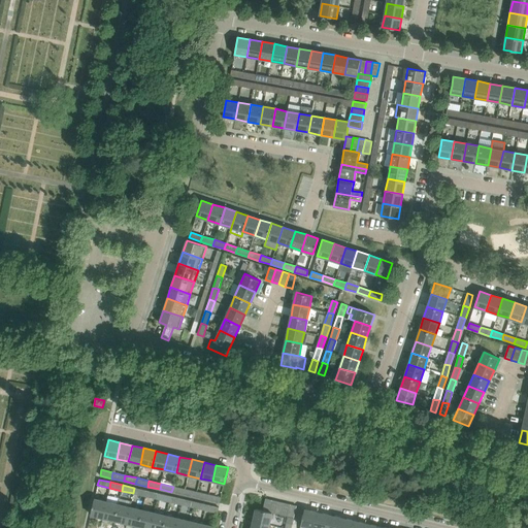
[(171,492),(184,495),(185,489),(173,487),(171,492)]
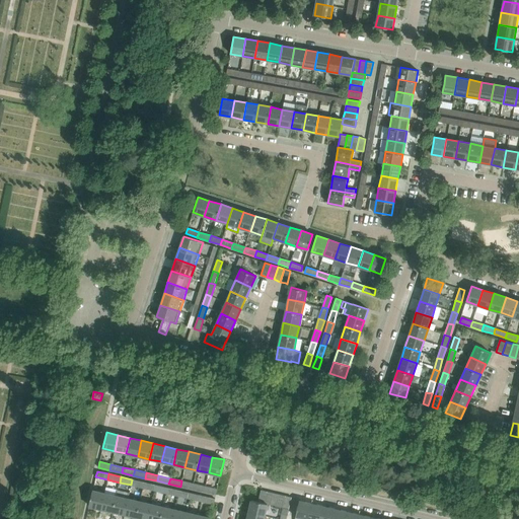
[(131,485),(143,488),(144,482),(132,479),(131,485)]
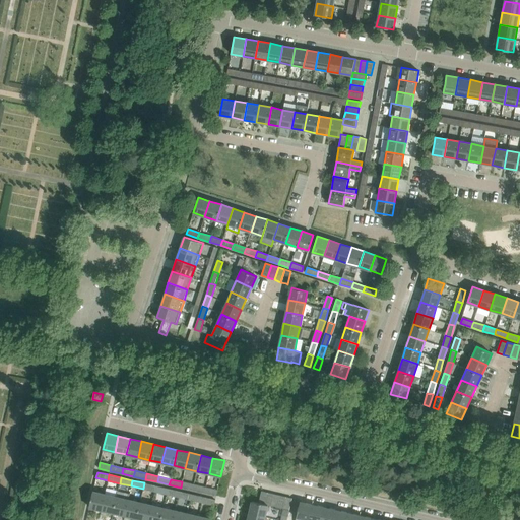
[(181,488),(193,491),(194,484),(182,481),(181,488)]
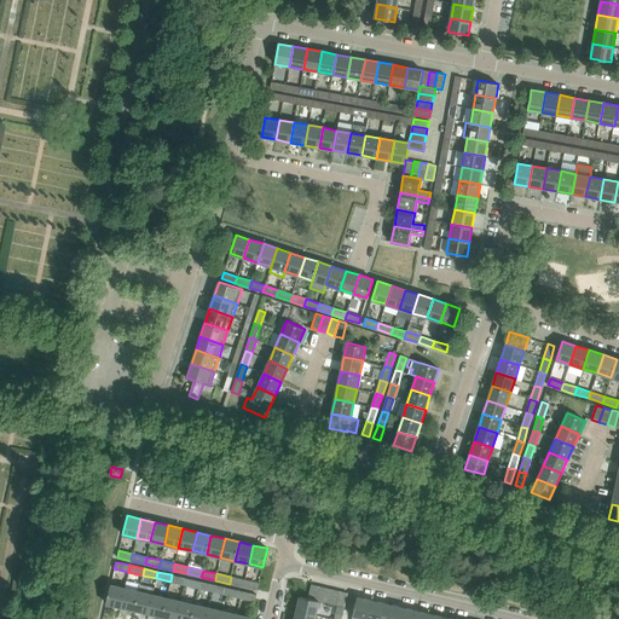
[(171,582),(185,585),(186,578),(172,574),(171,582)]
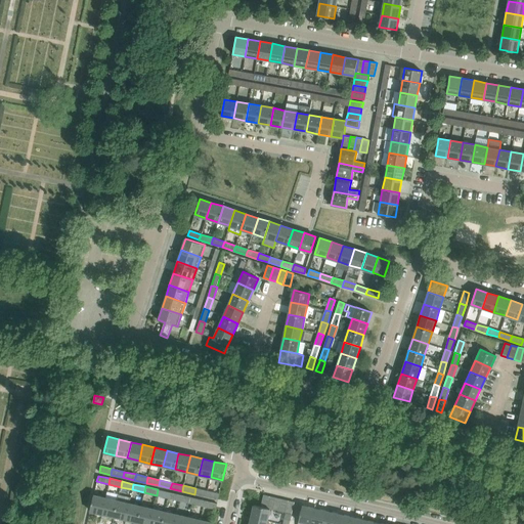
[(194,494),(206,496),(207,491),(195,488),(194,494)]
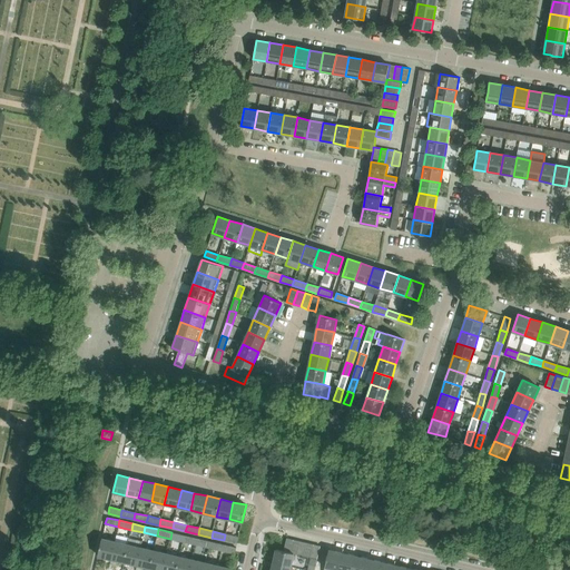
[(170,539),(183,541),(184,536),(172,532),(170,539)]
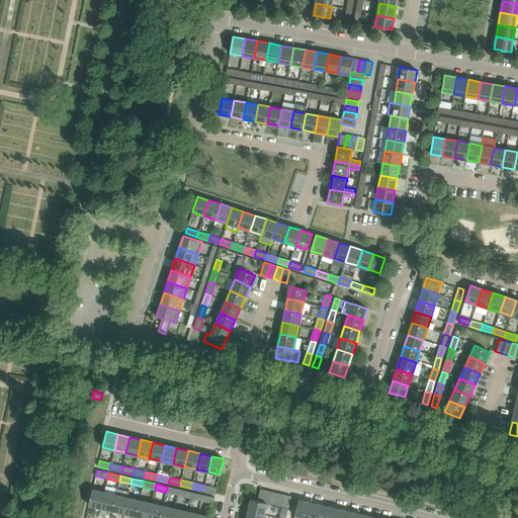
[(217,488),(204,486),(203,491),(216,494),(217,488)]
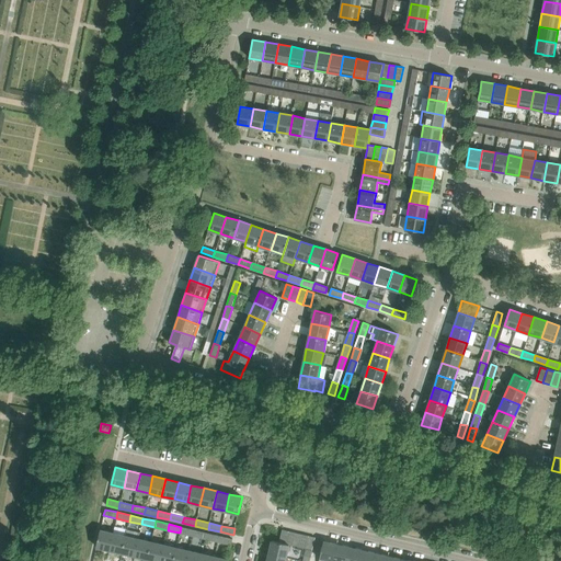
[(180,533),(193,536),(194,530),(181,527),(180,533)]
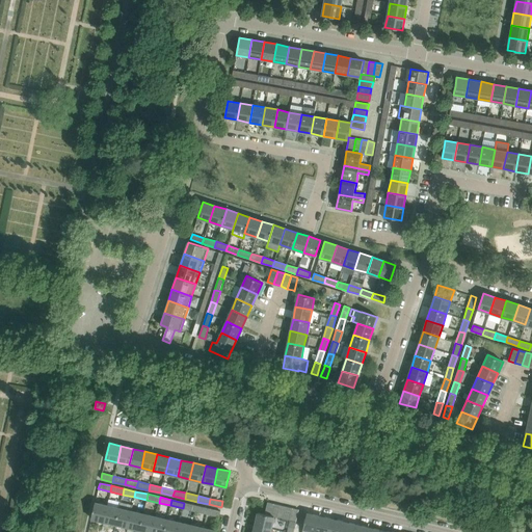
[(91,519),(103,522),(107,505),(95,502),(91,519)]
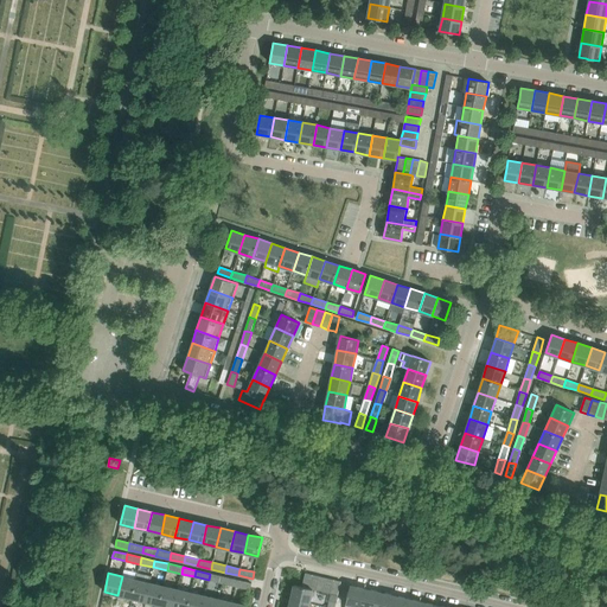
[(302,587),(310,588),(313,575),(305,573),(302,587)]
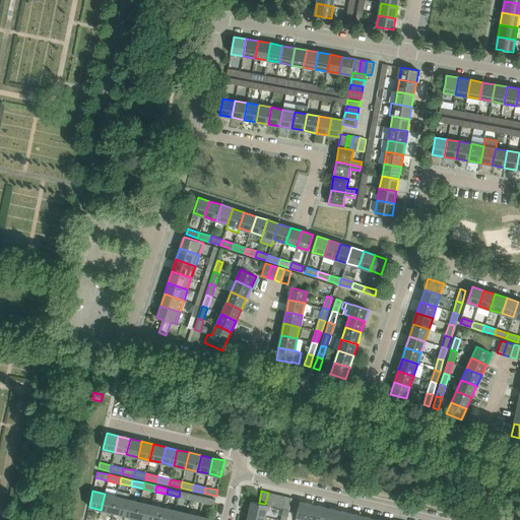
[(179,497),(190,500),(192,494),(180,492),(179,497)]
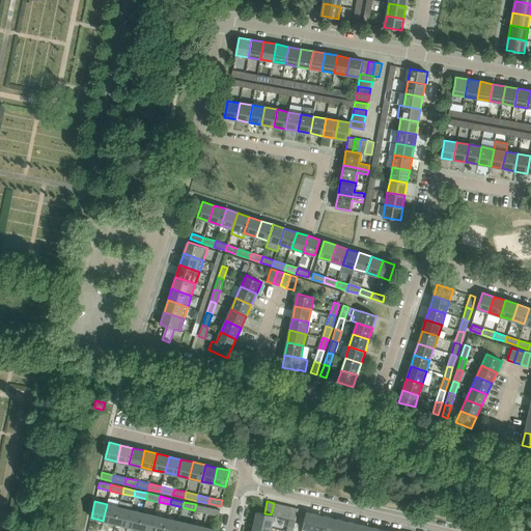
[(280,504),(274,503),(271,514),(274,515),(277,516),(280,504)]
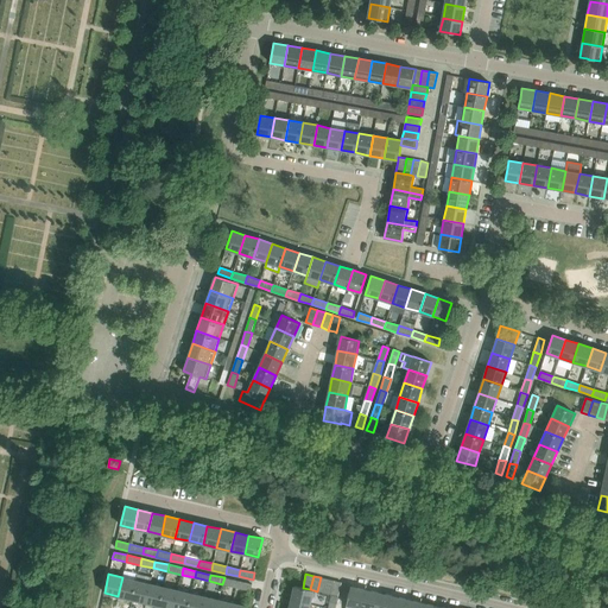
[(137,581),(122,577),(118,596),(132,599),(137,581)]
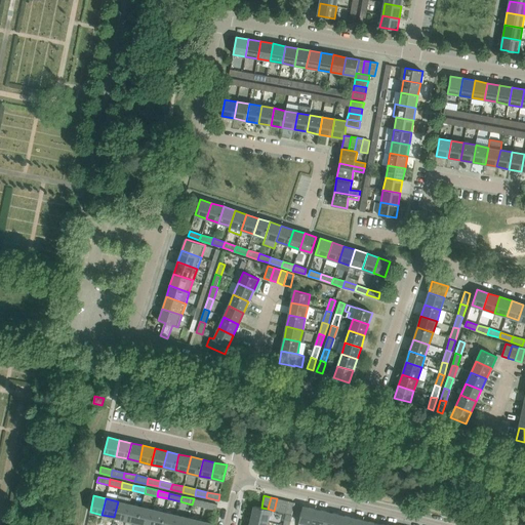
[(192,505),(204,507),(205,501),(194,498),(192,505)]
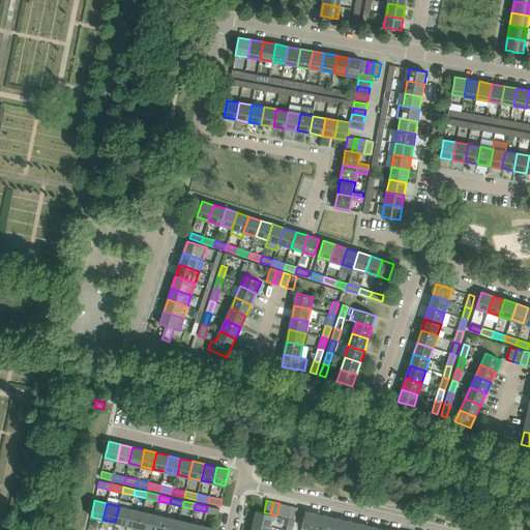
[(285,504),(280,503),(276,516),(283,517),(285,504)]
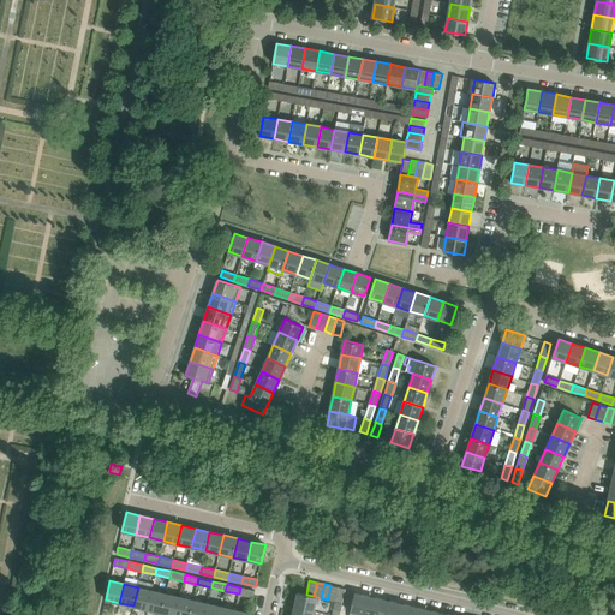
[(338,587),(330,585),(328,599),(335,601),(338,587)]
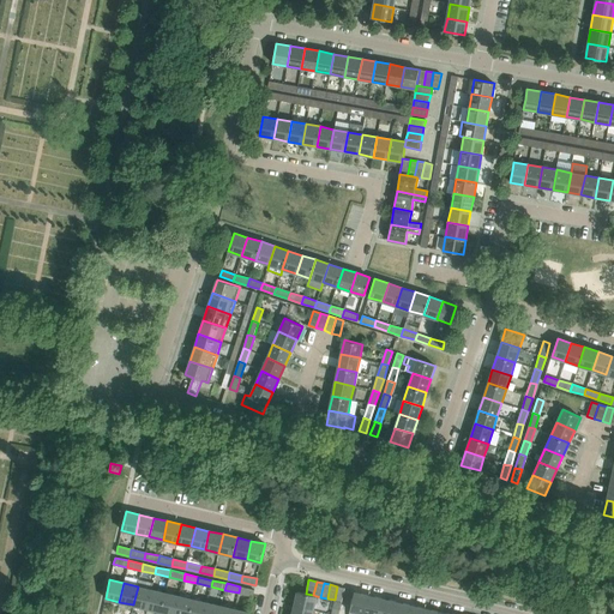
[(133,605),(146,608),(151,590),(138,587),(133,605)]
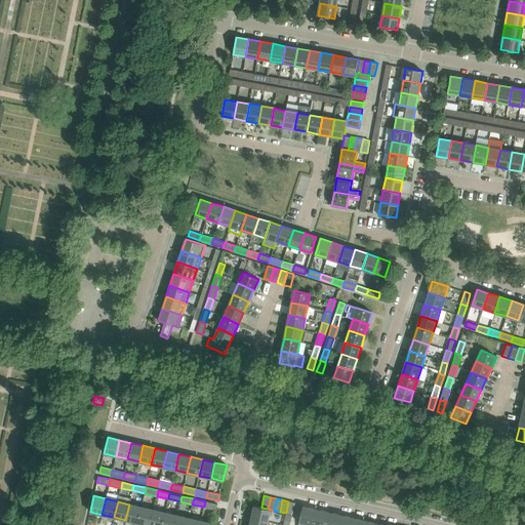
[(205,501),(204,507),(216,510),(217,505),(205,501)]
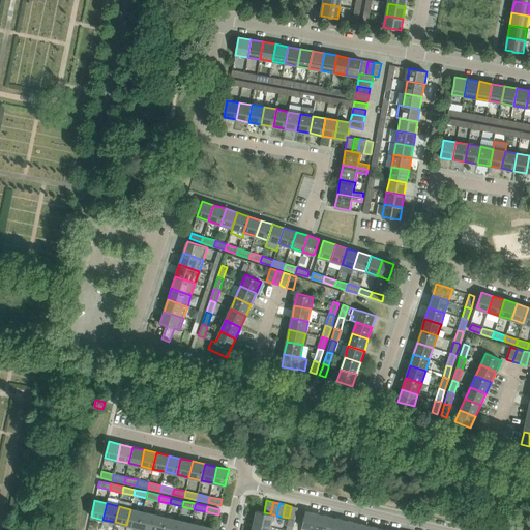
[(298,507),(291,506),(289,518),(289,519),(295,520),(298,507)]
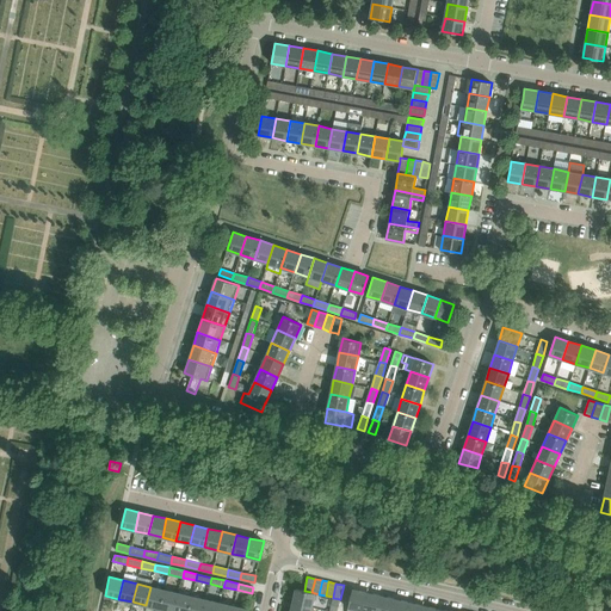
[(165,590),(150,587),(146,605),(160,609),(165,590)]
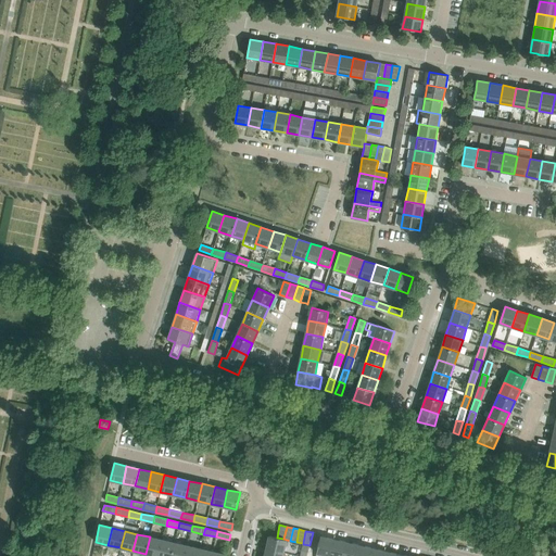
[(269,535),(267,548),(283,552),(287,540),(283,539),(277,538),(269,535)]
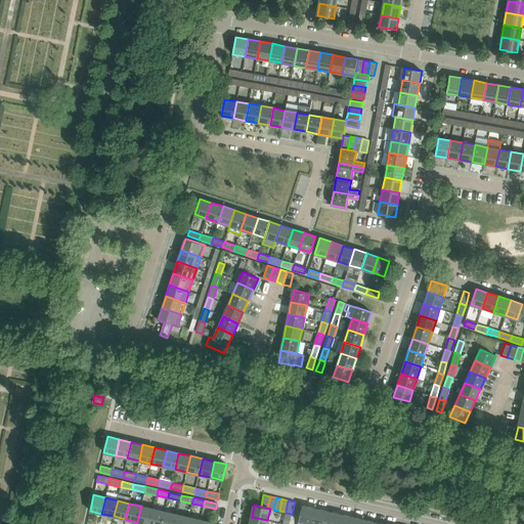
[(298,522),(307,523),(310,523),(314,508),(302,505),(298,522)]
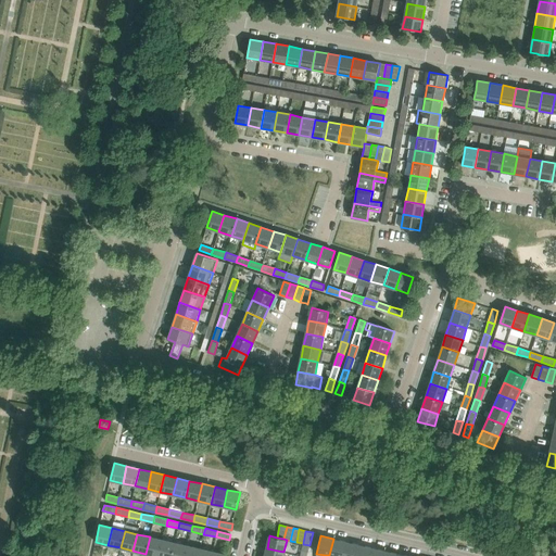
[(146,554),(155,555),(158,555),(162,540),(150,536),(146,554)]
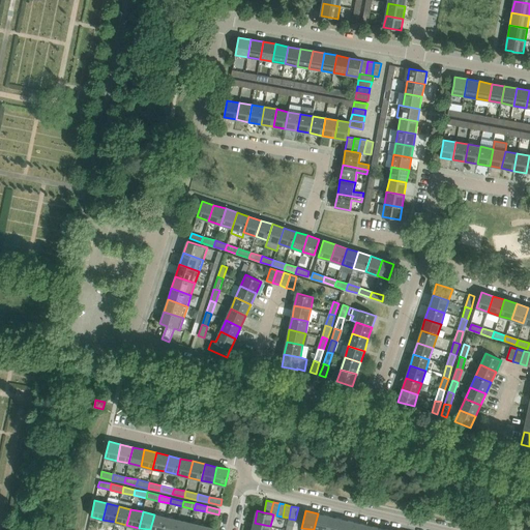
[(327,529),(330,517),(318,513),(314,529),(327,529)]
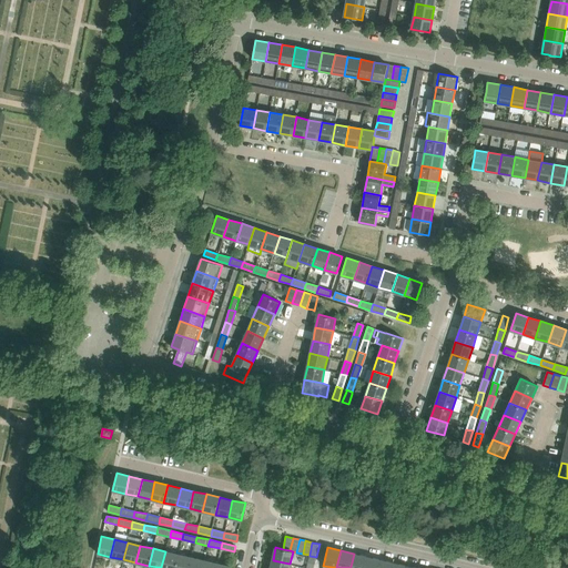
[(175,567),(179,555),(165,551),(161,567),(175,567)]
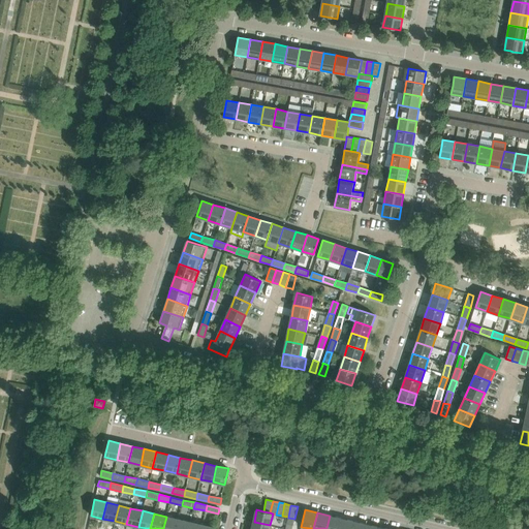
[(327,528),(339,528),(342,519),(330,516),(327,528)]
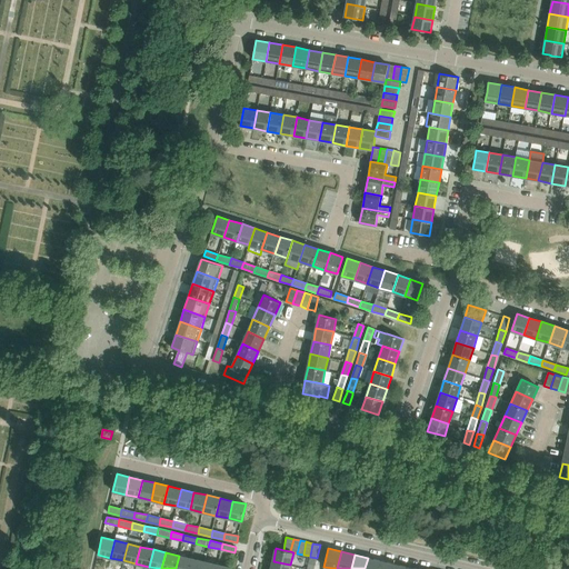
[(176,568),(189,568),(192,558),(179,556),(176,568)]
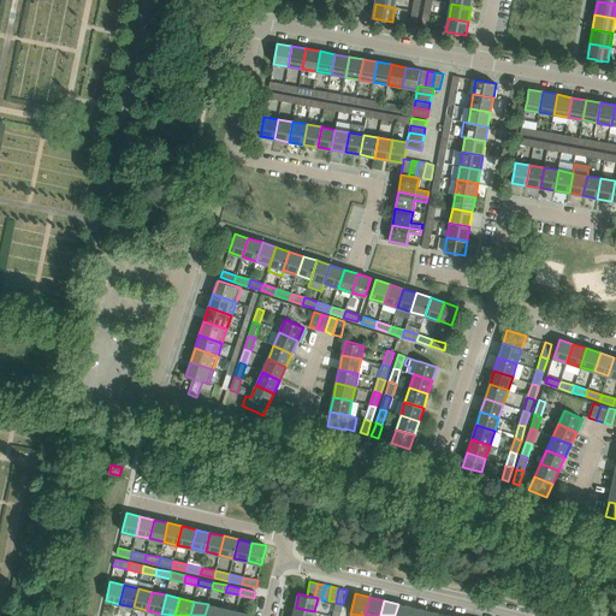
[(336,603),(333,615),(332,615),(339,615),(343,604),(336,603)]
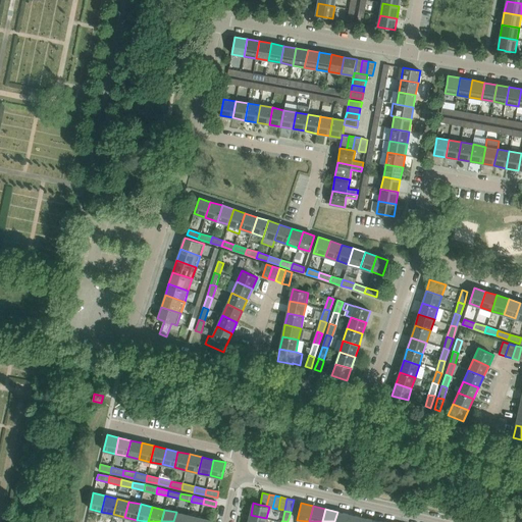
[(186,521),(188,515),(176,512),(173,521),(186,521)]
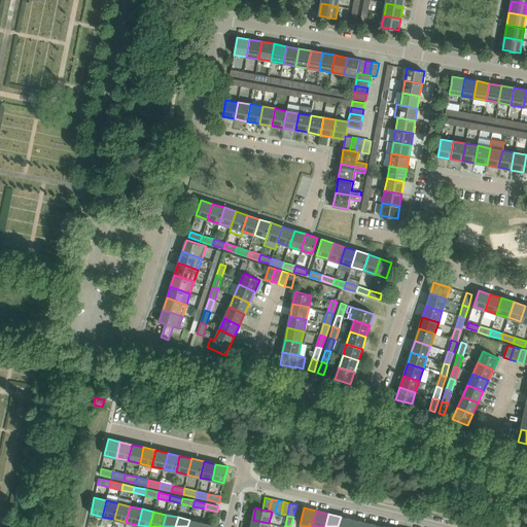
[(350,526),(352,519),(341,517),(338,526),(350,526)]
